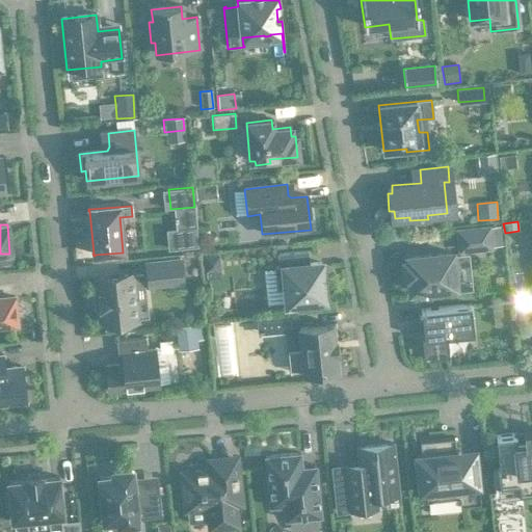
[(486,228),(455,231),(457,250),(488,247),(486,228)]
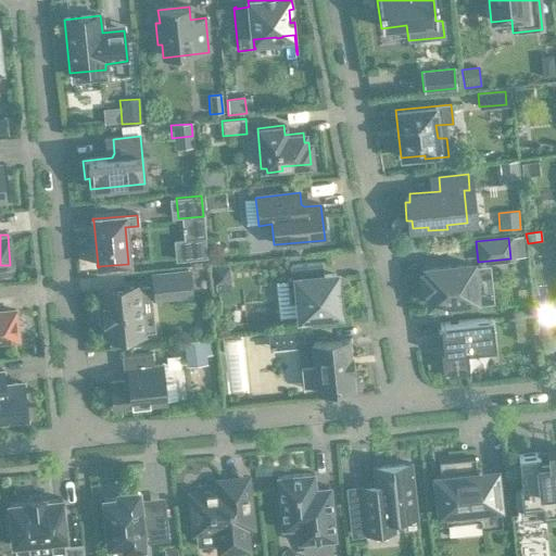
[(300,318),(339,314),(338,304),(342,304),(340,286),(336,287),(335,276),(321,277),(320,263),(290,266),(291,280),(287,280),(289,302),(298,302),(300,318)]
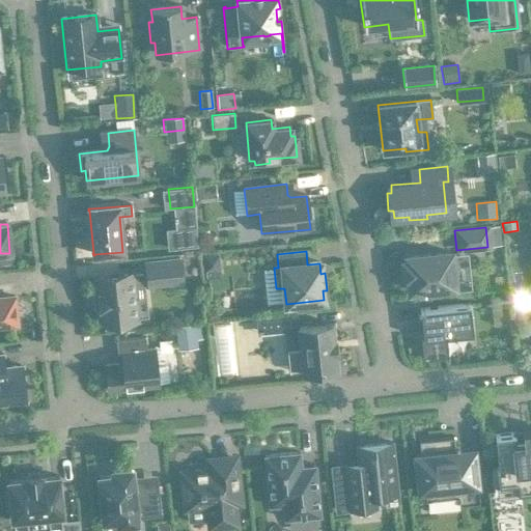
[(453,287),(450,253),(406,257),(407,262),(402,262),(404,279),(408,279),(410,291),(453,287)]
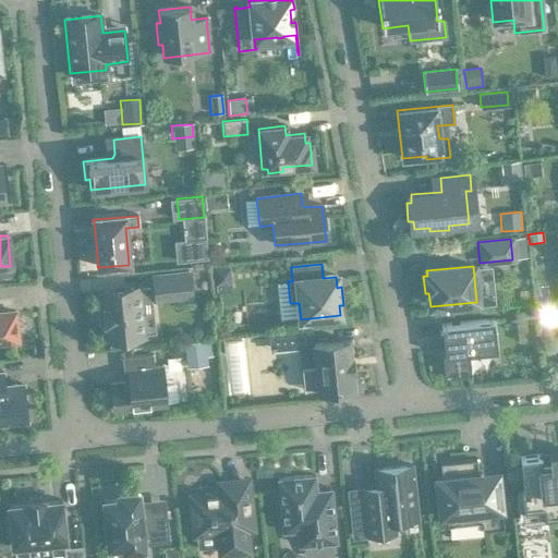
[(152,276),(154,294),(172,292),(173,299),(189,296),(186,273),(152,276)]
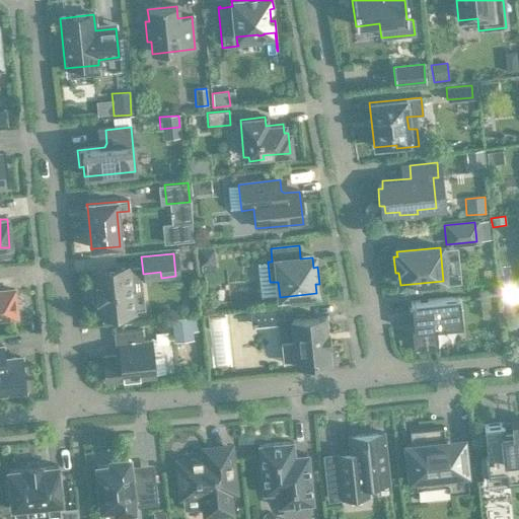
[(98,316),(132,312),(132,311),(143,310),(141,294),(131,295),(129,279),(140,278),(139,269),(128,270),(128,269),(93,272),(95,286),(90,287),(92,302),(96,302),(98,316)]
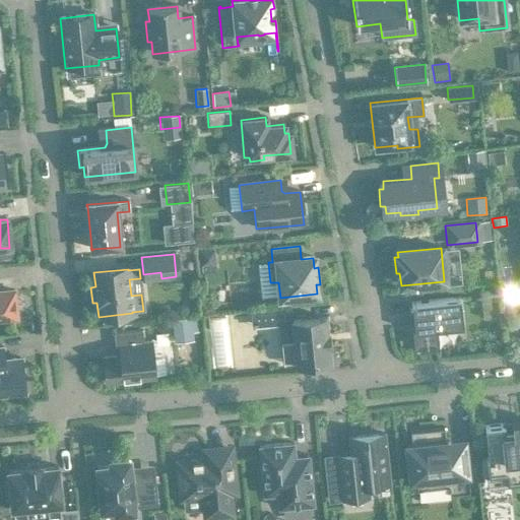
[(512,287),(500,288),(502,304),(513,303),(512,287)]
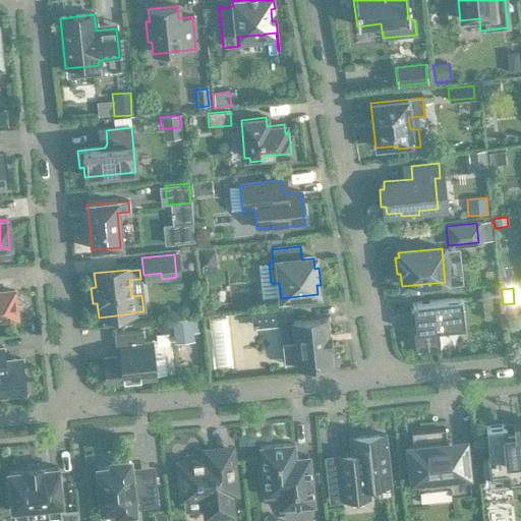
[(496,290),(482,291),(484,308),(497,307),(496,290)]
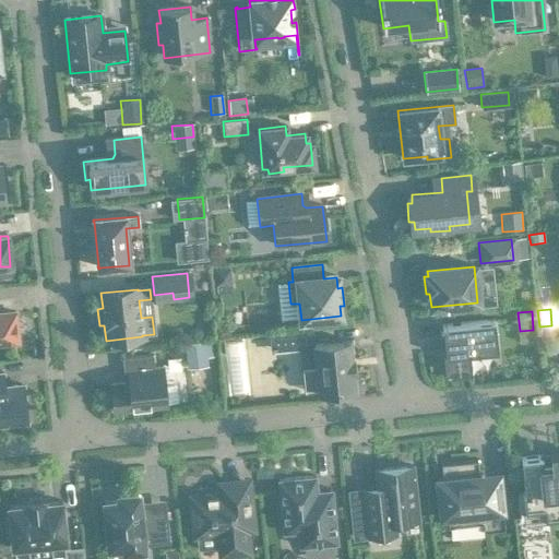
[(0,345),(19,343),(15,312),(0,313),(0,345)]
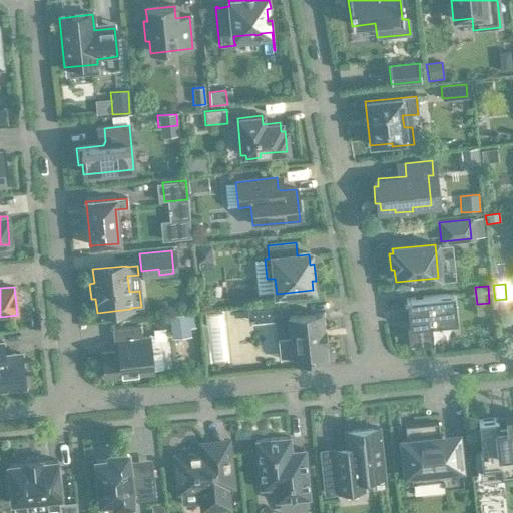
[(404,306),(408,348),(432,346),(430,326),(456,323),(453,295),(405,300),(406,306),(404,306)]
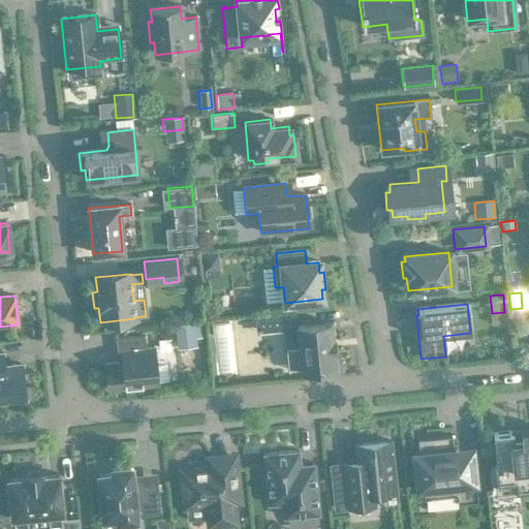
[(263,333),(283,331),(292,330),(292,329),(291,316),(262,319),(263,333)]
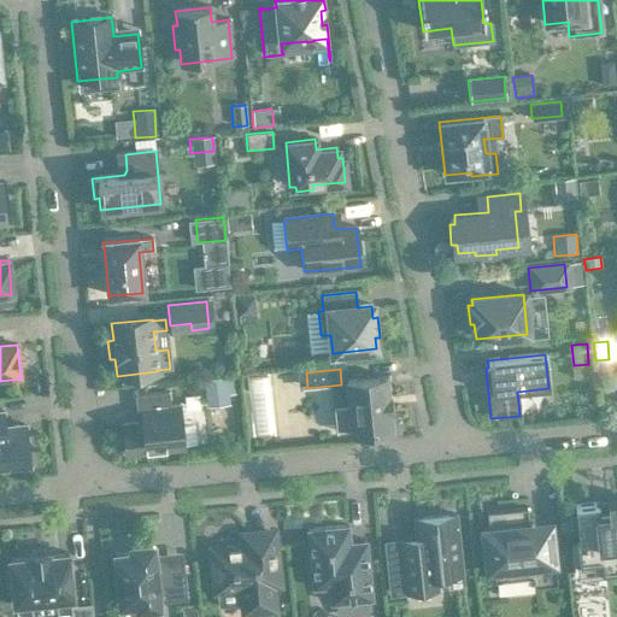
[(234,377),(203,381),(204,397),(228,394),(235,394),(234,377)]
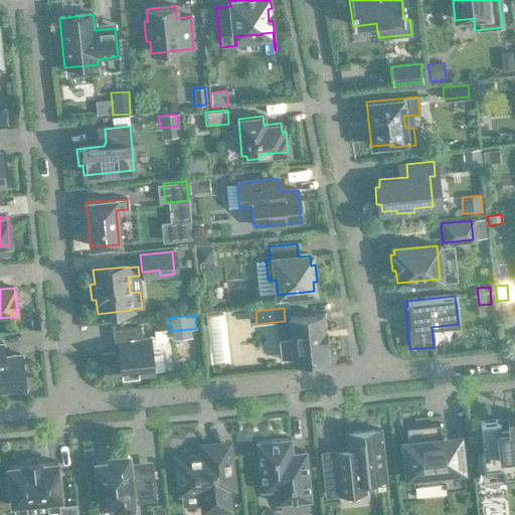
[(285,321),(276,322),(280,360),(293,359),(293,361),(326,358),(322,315),(289,318),(289,320),(285,320),(285,321)]
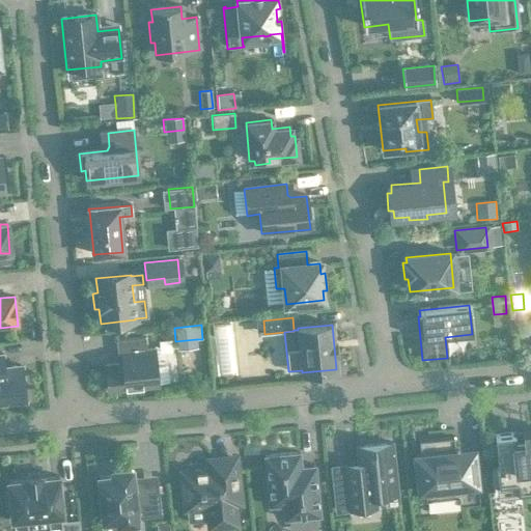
[(122,365),(105,367),(108,393),(158,388),(154,351),(146,352),(144,339),(115,342),(117,355),(121,354),(122,365)]
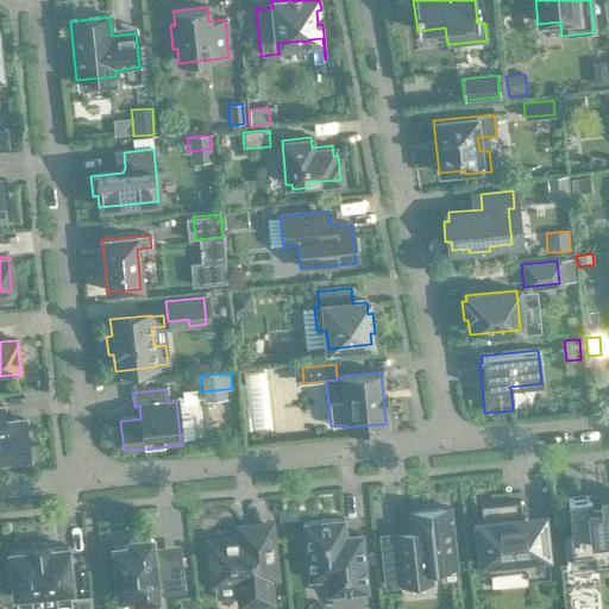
[(0,463),(29,460),(25,420),(5,422),(2,407),(0,406),(0,463)]
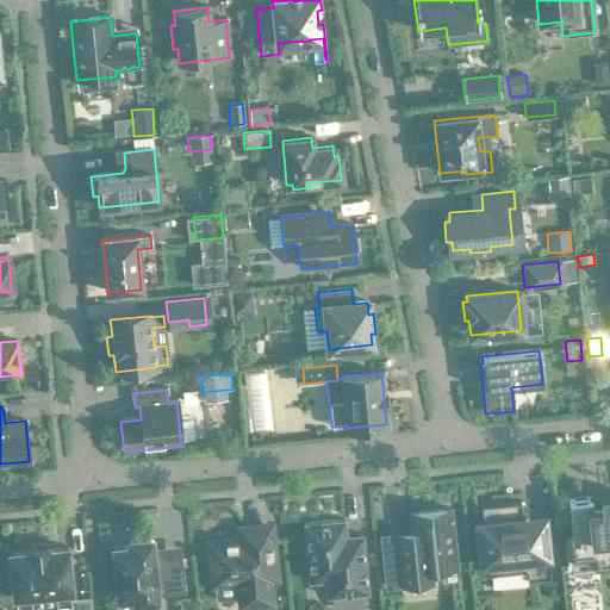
[(609,492),(599,493),(601,504),(592,505),(592,498),(568,500),(572,539),(570,539),(572,567),(609,562),(609,492)]
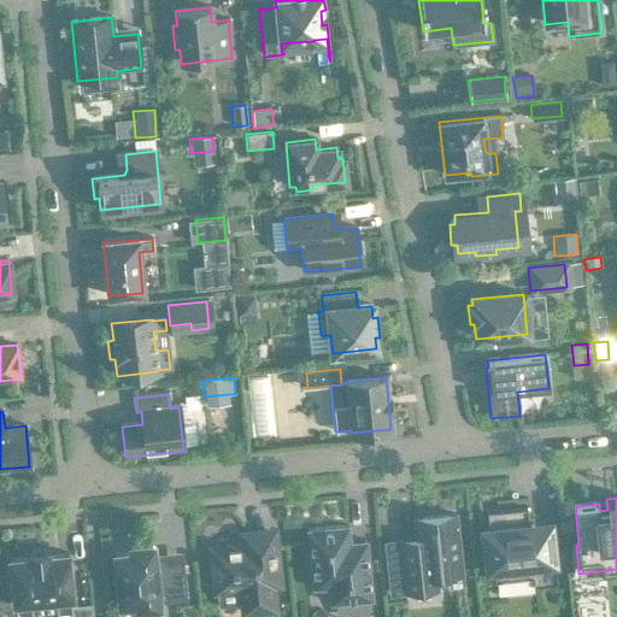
[(533,587),(556,585),(551,539),(530,541),(527,507),(486,512),(488,529),(481,530),(486,570),(492,570),(493,582),(533,579),(533,587)]
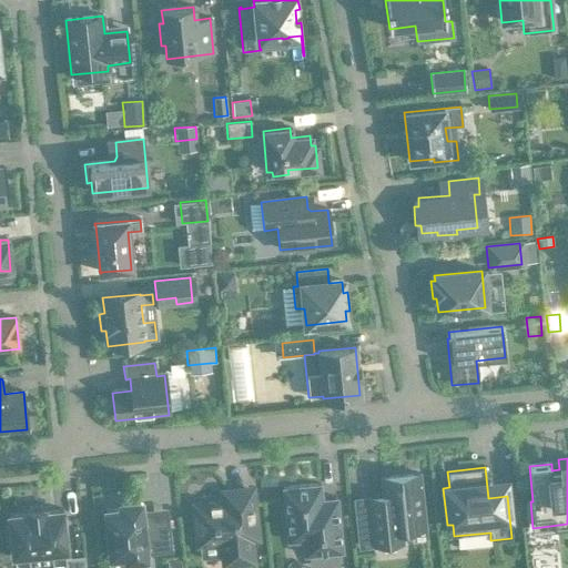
[(373,546),(403,543),(402,531),(424,529),(418,474),(382,478),(384,504),(368,506),(373,546)]
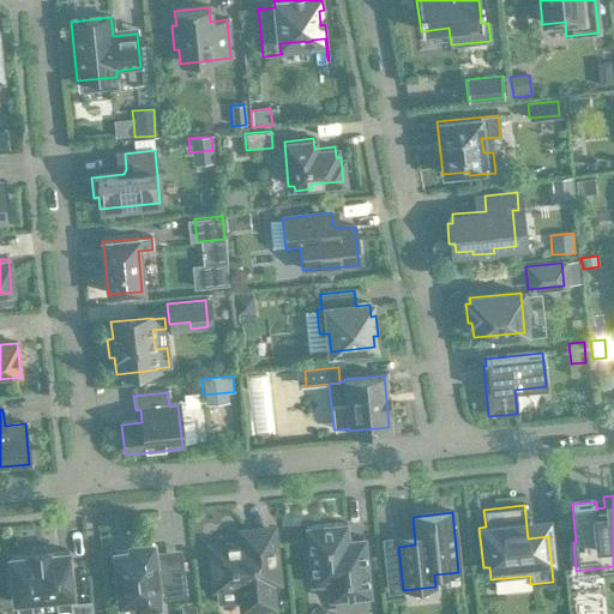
[(305,528),(311,585),(327,584),(329,601),(369,596),(365,539),(348,541),(347,524),(305,528)]
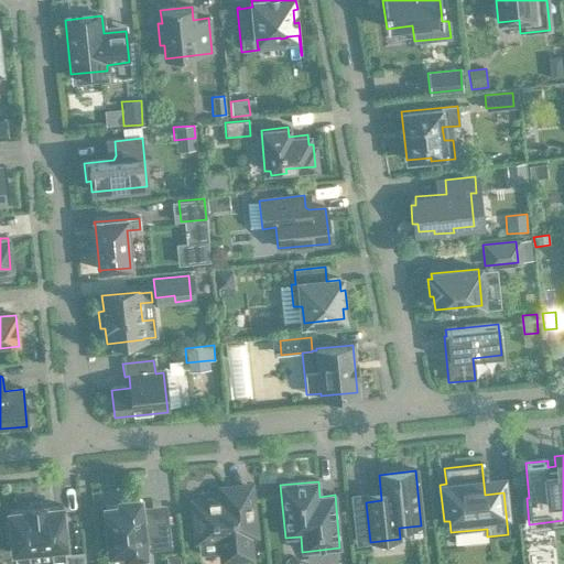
[(220,538),(223,560),(249,557),(247,535),(253,534),(249,488),(234,489),(234,500),(194,503),(197,541),(220,538)]
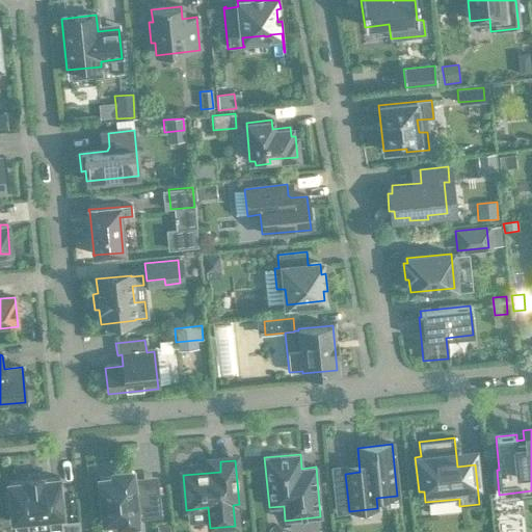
[(136,520),(160,516),(157,485),(135,487),(133,471),(113,473),(113,478),(99,479),(103,523),(117,521),(118,526),(137,524),(136,520)]
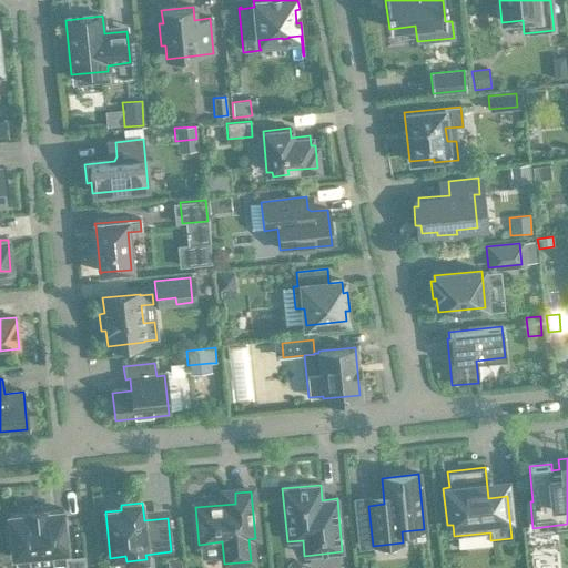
[(66,550),(62,510),(43,513),(43,509),(27,511),(27,515),(9,516),(10,527),(4,528),(7,545),(11,545),(12,556),(66,550)]
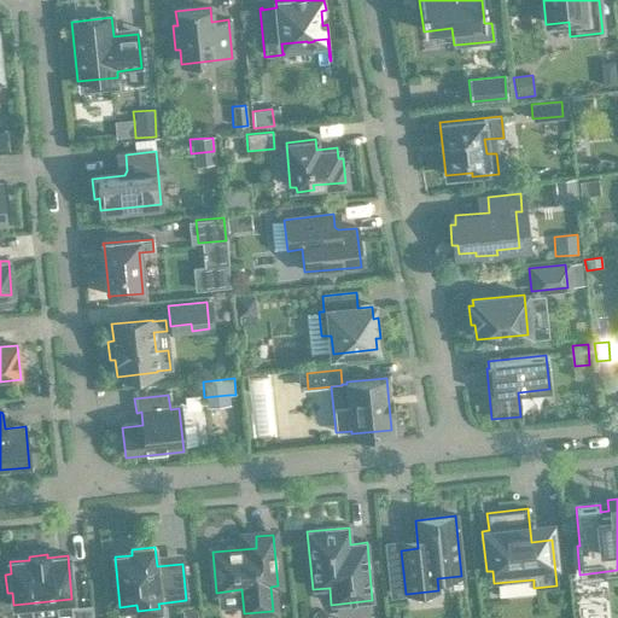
[(92,617),(91,606),(71,608),(73,617),(92,617)]
